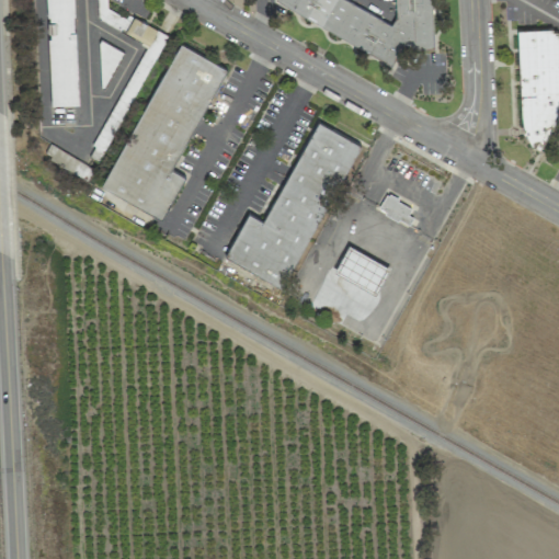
[(47,0),(53,107),(79,106),(75,0),(47,0)]
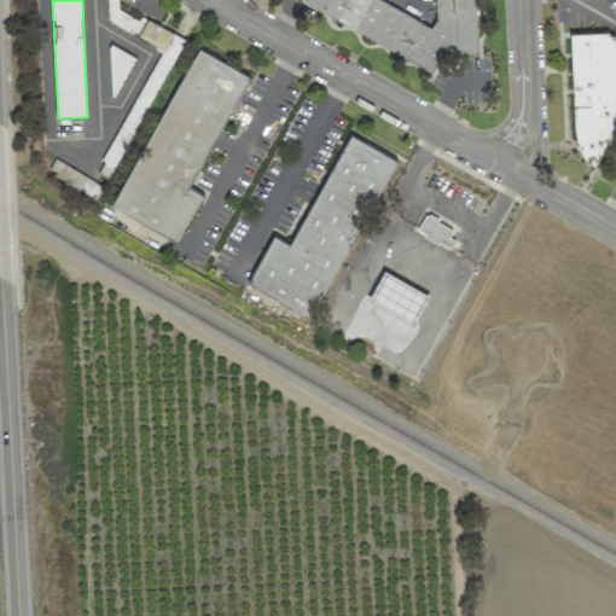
[(379,0),(303,0),(304,7),(436,70),(442,57),(480,56),(477,0),(436,0),(437,18),(434,27),(379,0)]
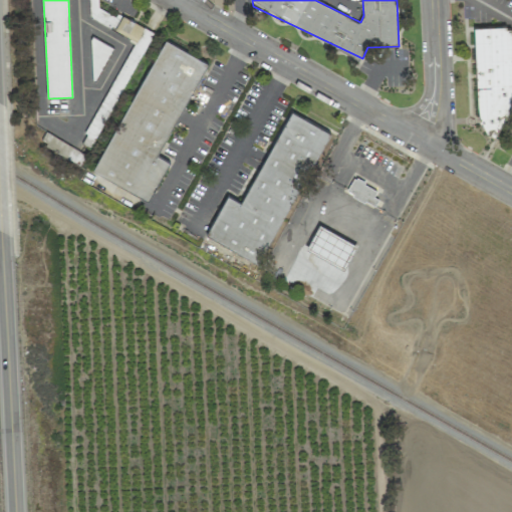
[(154,35),(98,6),(100,3),(95,1),(86,17),(137,43),(133,52),(143,57),(154,35)]
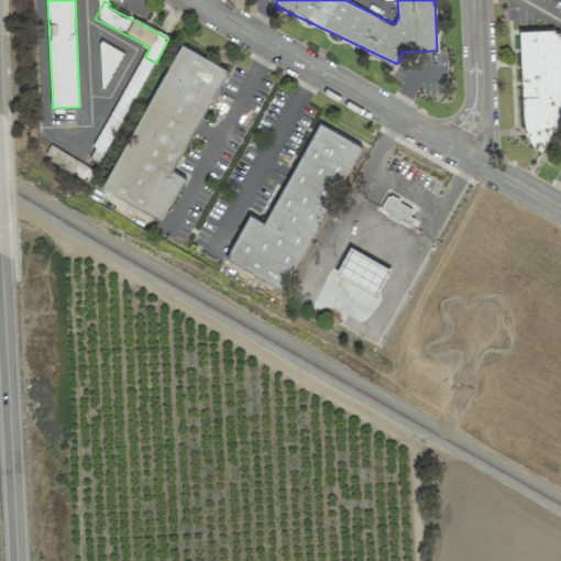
[(560,31),(521,32),(526,149),(560,147),(560,31)]
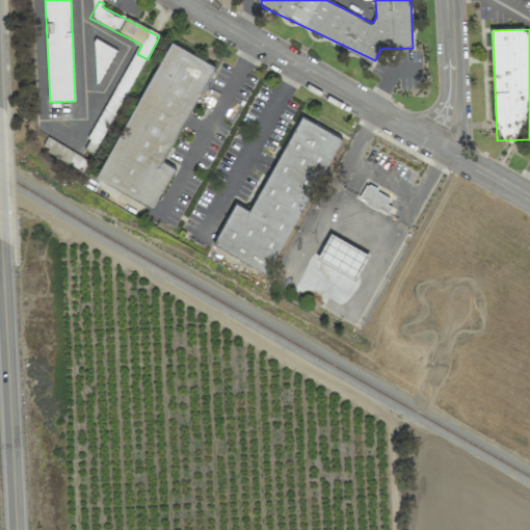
[(214,64),(167,42),(101,179),(91,174),(83,189),(116,206),(123,193),(156,209),(176,167),(166,163),(214,64)]
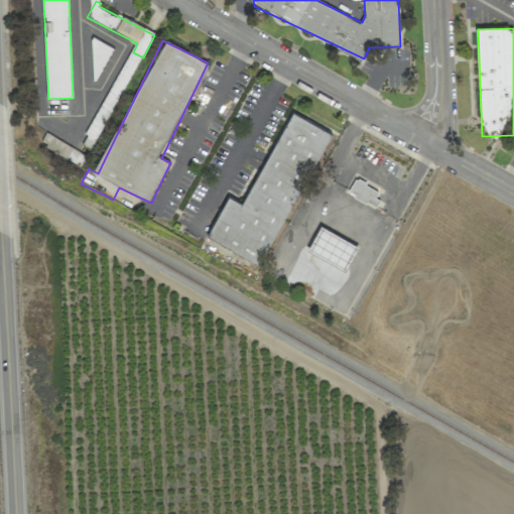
[(246,205),(228,197),(208,239),(265,266),(330,131),(290,112),(246,205)]
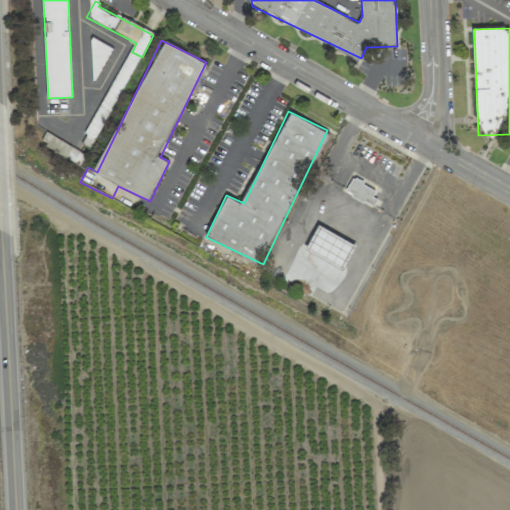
[(346,194),(373,206),(380,191),(353,179),(346,194)]
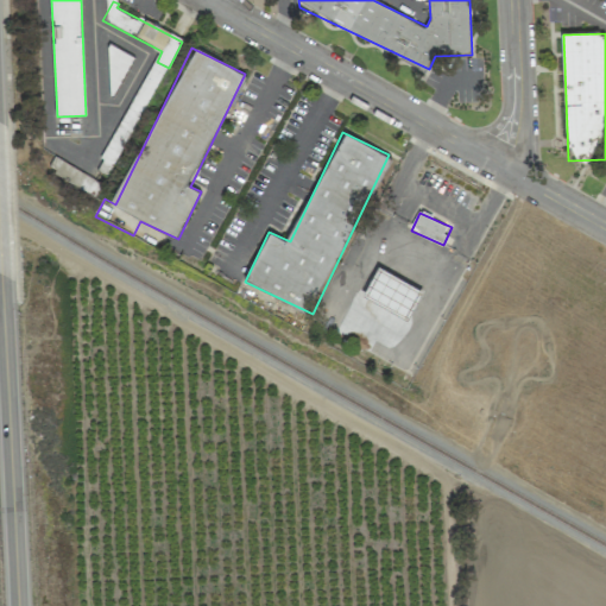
[(377,269),(364,298),(411,320),(424,290),(377,269)]
